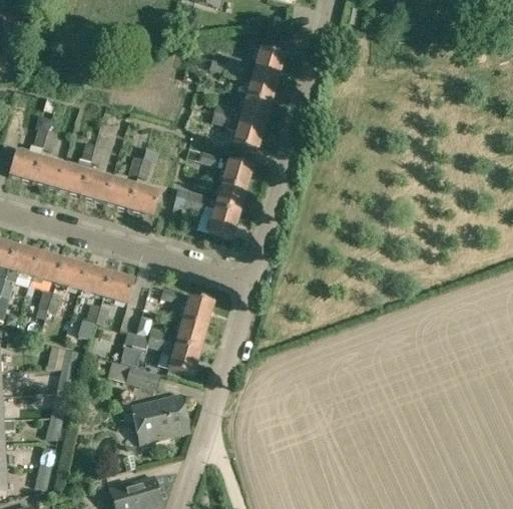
[(3,41),(14,40),(21,40),(19,15),(1,16),(2,25),(3,41)]
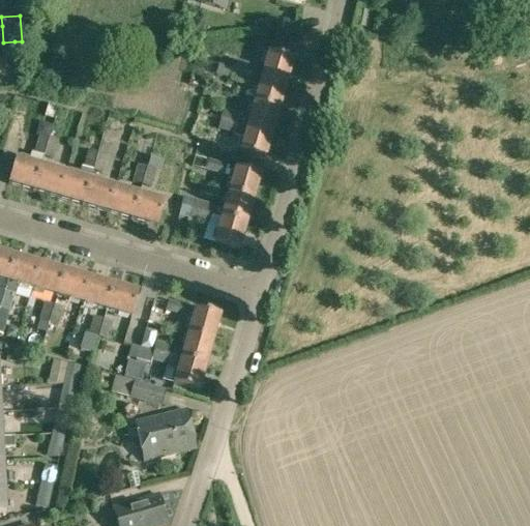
[(15,41),(3,42),(4,59),(16,58),(15,41)]
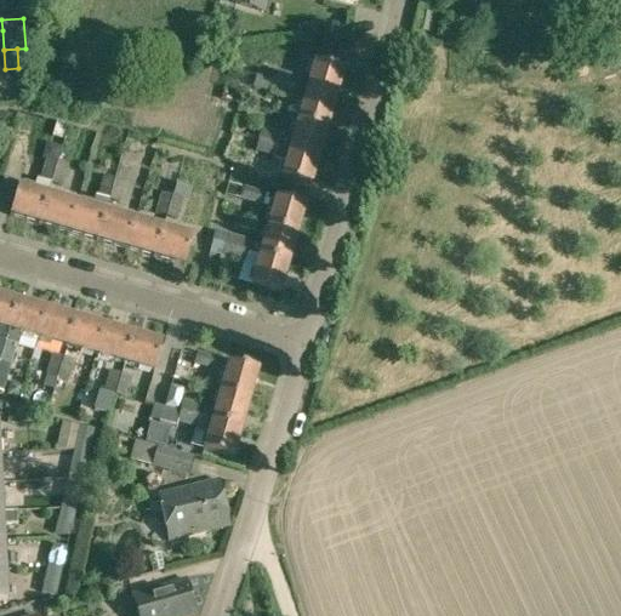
[(267,104),(224,252),(280,268),(281,264),(278,263),(281,252),(285,252),(295,217),(292,216),(295,204),(298,205),(323,120),(267,104)]
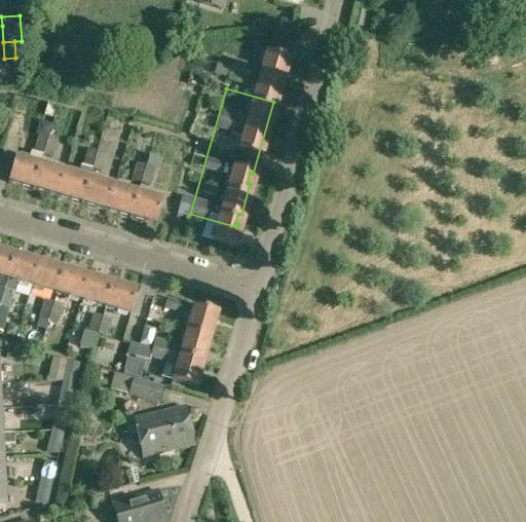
[(31,94),(23,122),(49,129),(58,132),(66,103),(31,94)]
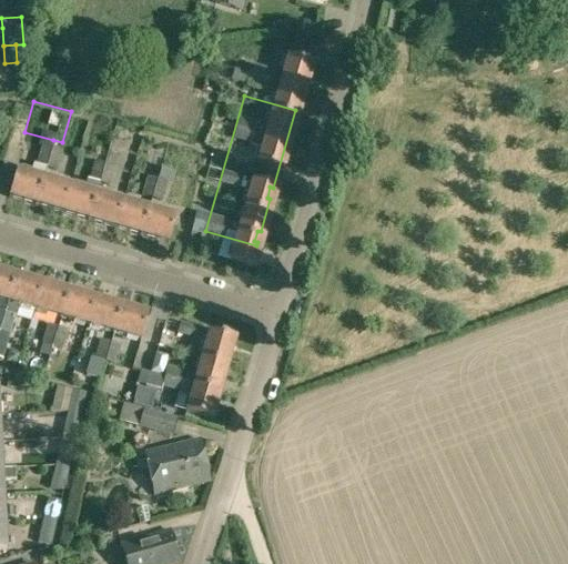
[(71,111),(62,142),(83,149),(92,151),(101,120),(71,111)]
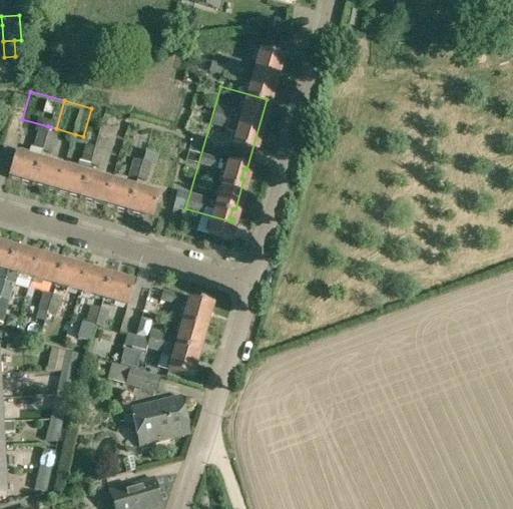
[(91,108),(83,136),(102,142),(110,144),(118,116),(91,108)]
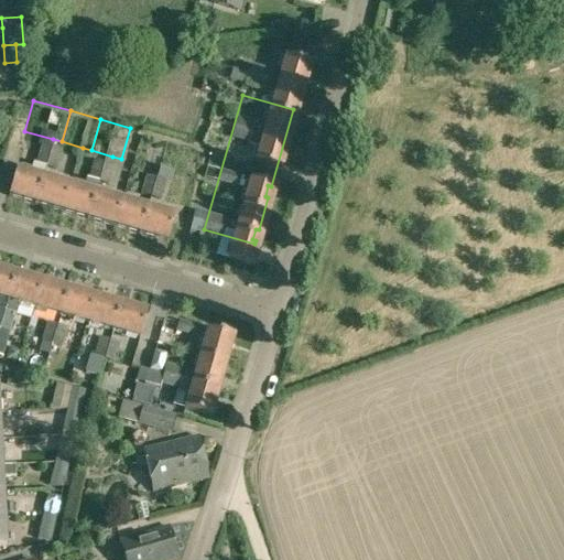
[(130,128),(121,159),(142,164),(151,168),(160,137),(130,128)]
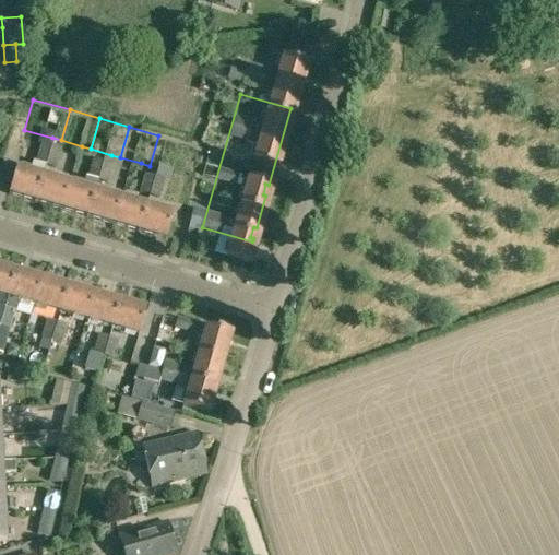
[(158,136),(150,166),(157,168),(186,176),(194,145),(158,136)]
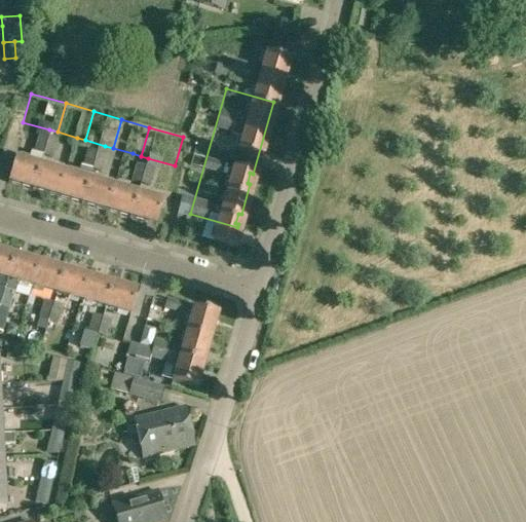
[(49,129),(46,142),(54,144),(58,132),(49,129)]
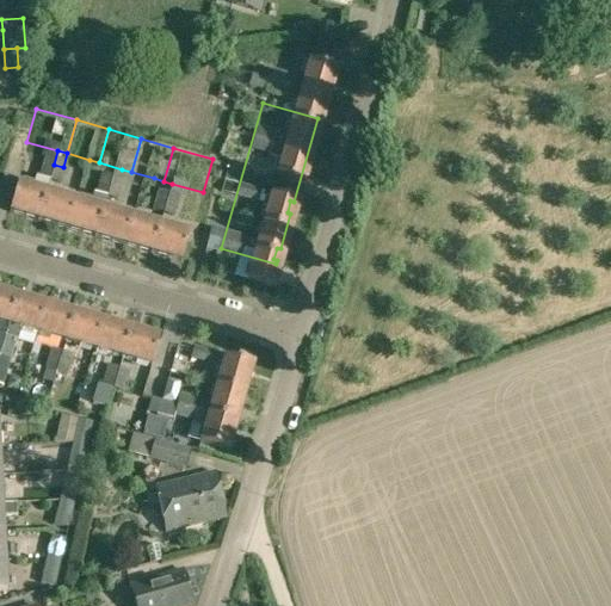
[(90,160),(86,173),(94,177),(99,162),(90,160)]
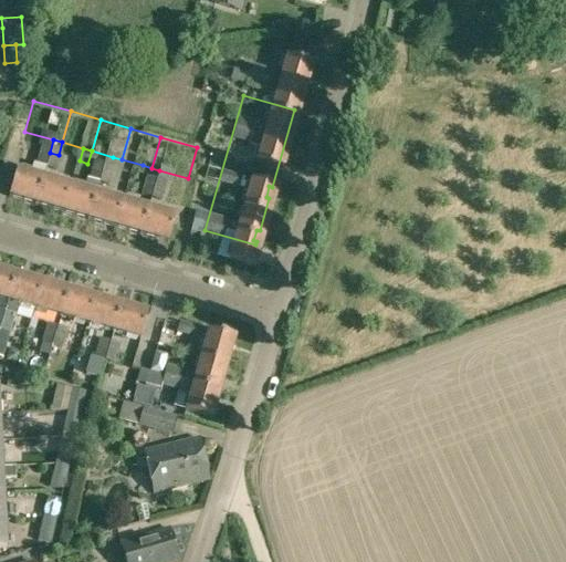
[(113,157),(109,169),(117,172),(122,159),(113,157)]
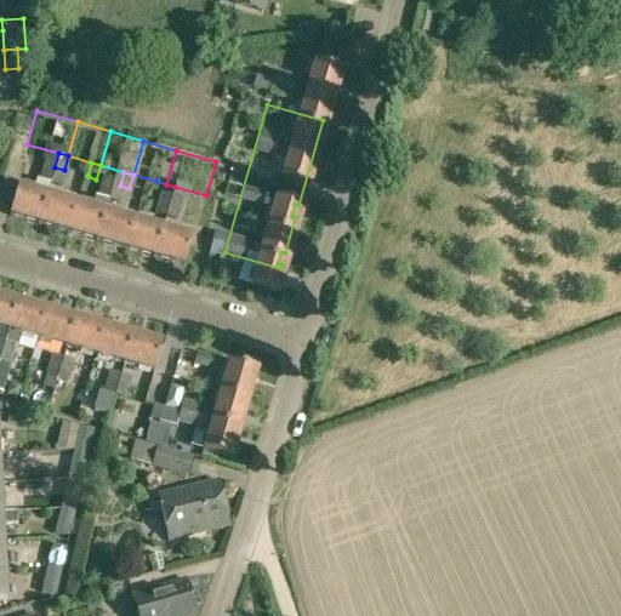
[(51,181),(46,195),(56,198),(60,183),(51,181)]
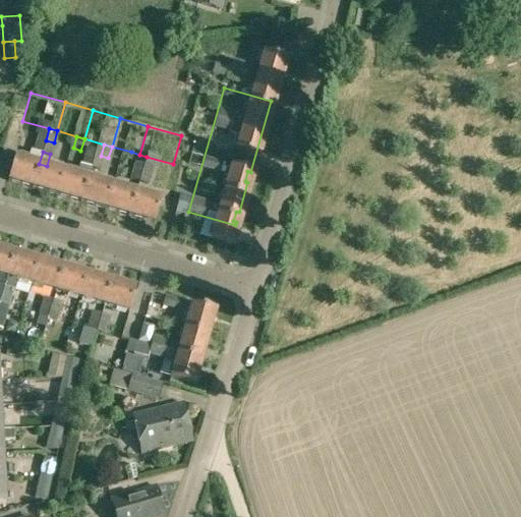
[(131,152),(128,164),(135,166),(139,155),(131,152)]
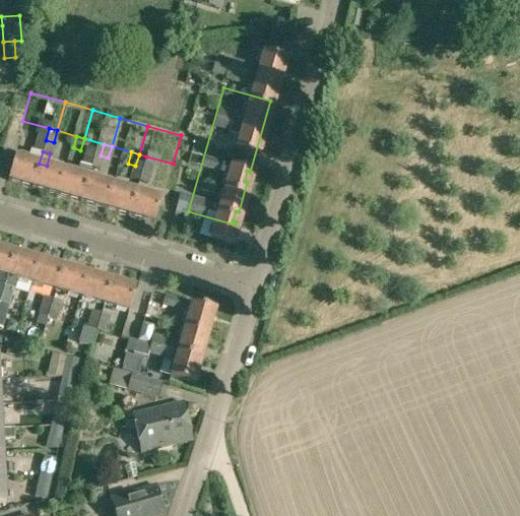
[(50,153),(47,166),(55,168),(58,156),(50,153)]
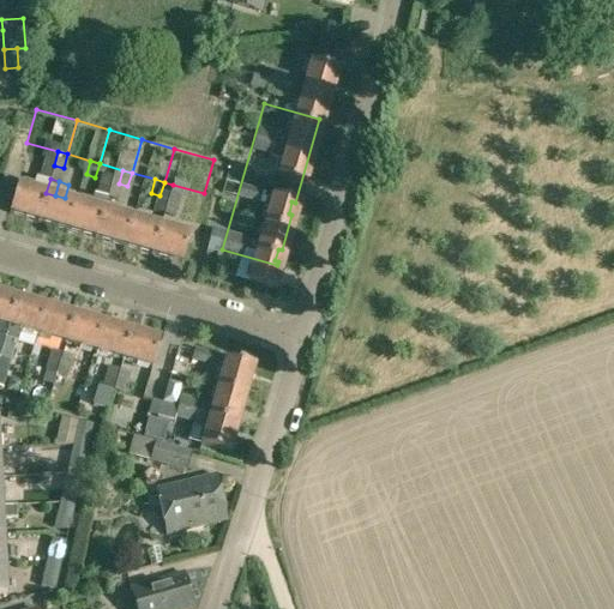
[(164,182),(160,196),(169,198),(173,185),(164,182)]
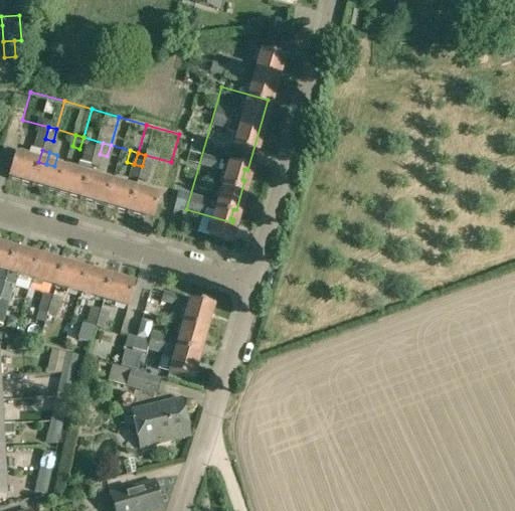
[(13,154),(5,182),(38,192),(46,164),(38,162),(13,154)]
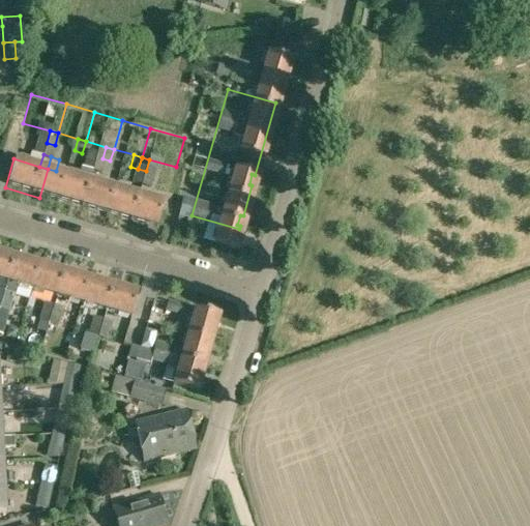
[(79,165),(76,177),(84,179),(87,167),(79,165)]
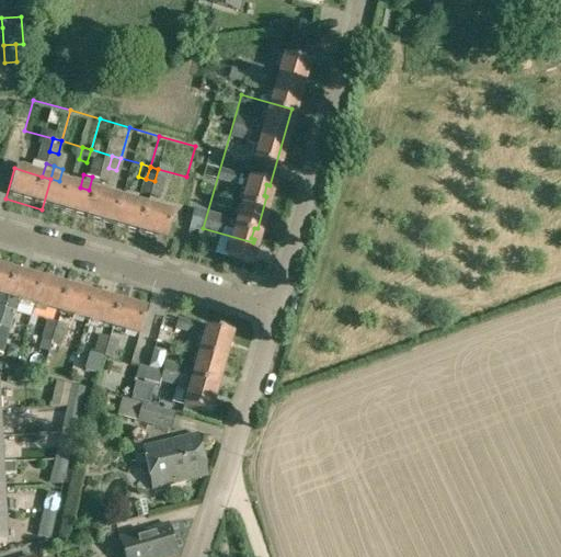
[(50,179),(42,209),(71,218),(80,188),(59,181),(50,179)]
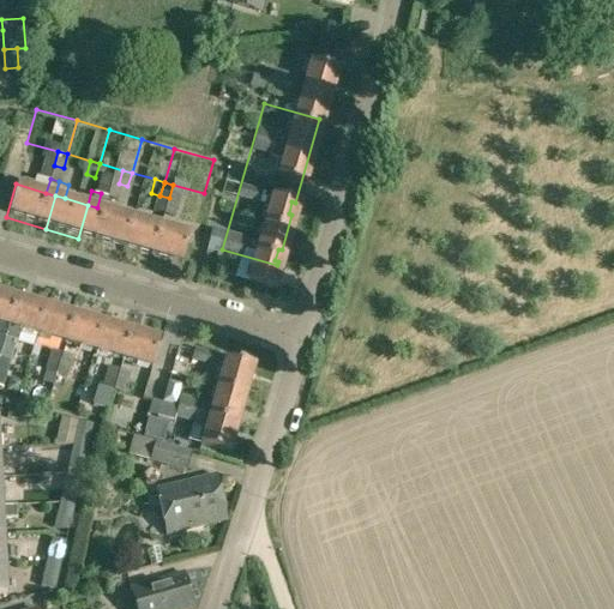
[(124,200),(120,213),(128,217),(133,203),(124,200)]
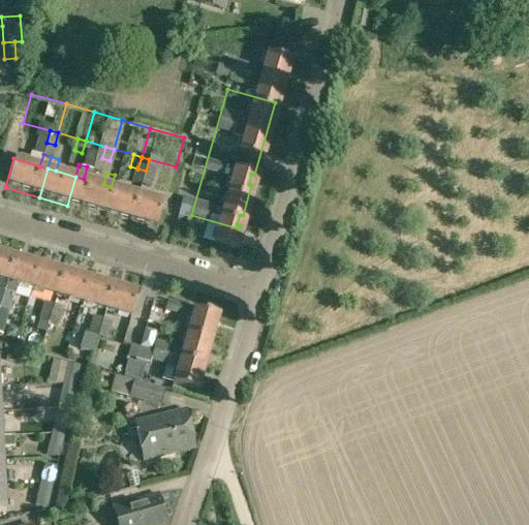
[(75,177),(67,206),(95,213),(103,184),(84,179),(75,177)]
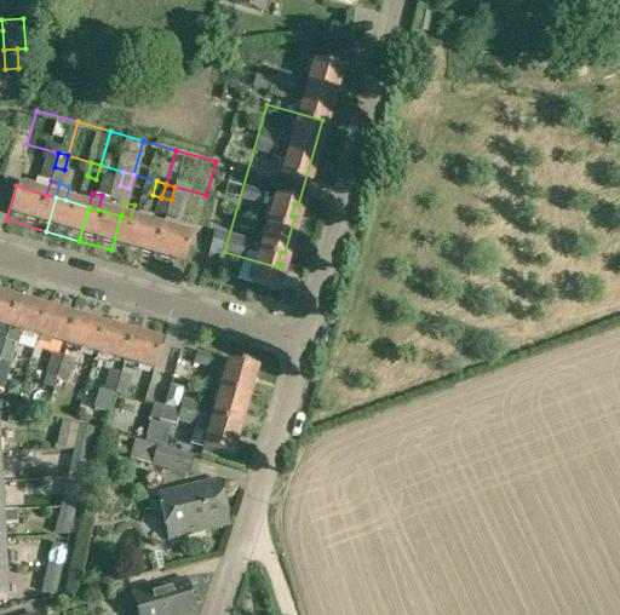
[(158,212),(154,225),(162,228),(167,214),(158,212)]
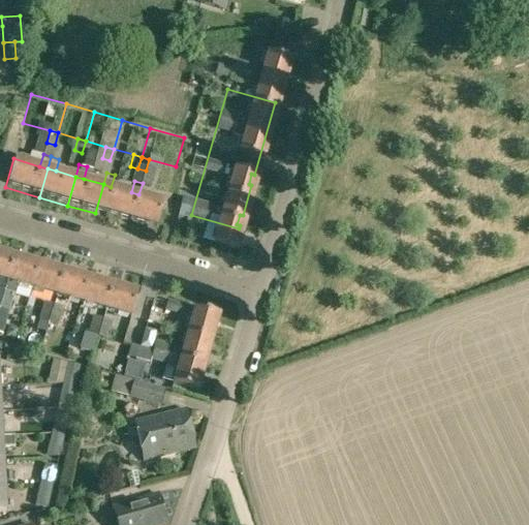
[(103,184),(95,213),(123,221),(131,192),(111,187),(103,184)]
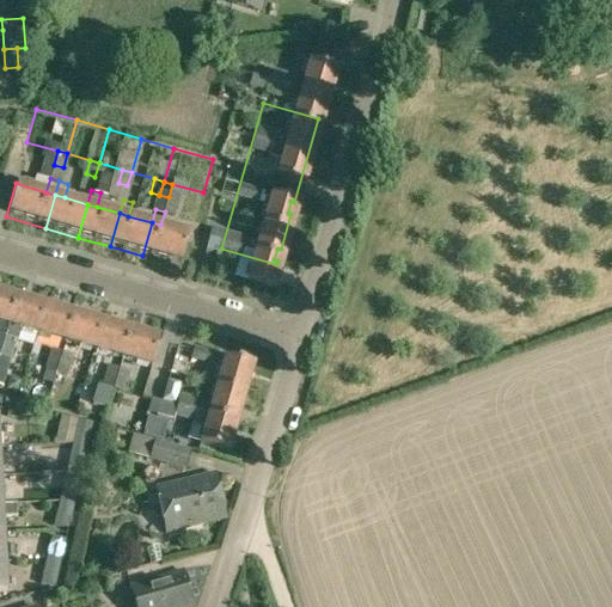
[(152,222),(142,256),(182,268),(191,234),(160,225),(152,222)]
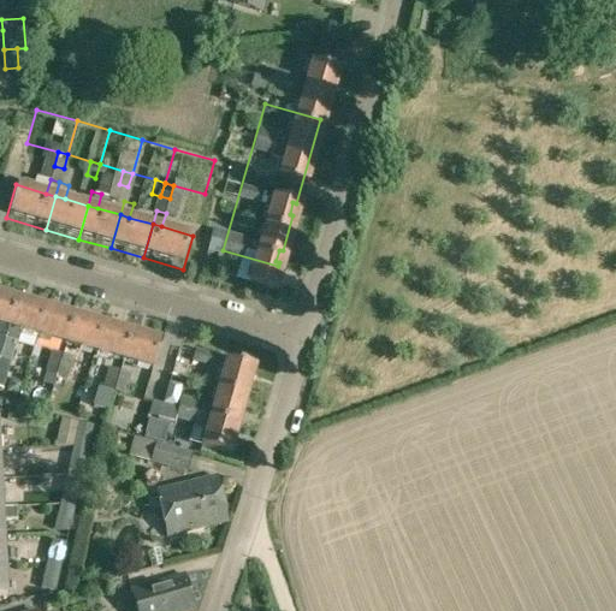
[(18,296),(0,290),(0,356),(6,336),(18,296)]
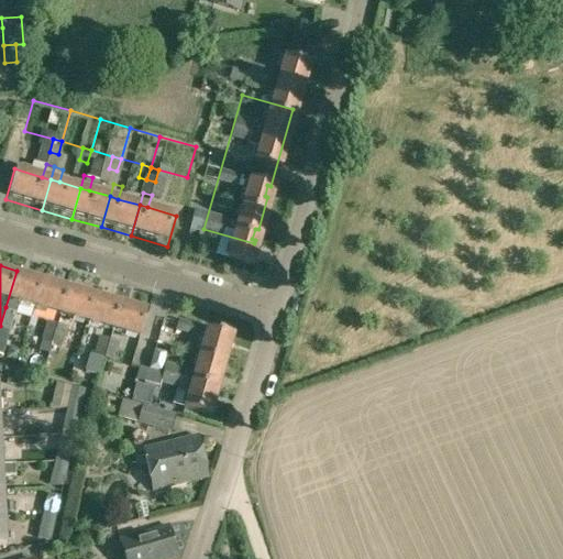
[(17,271),(6,307),(17,309),(19,299),(34,304),(42,277),(17,271)]
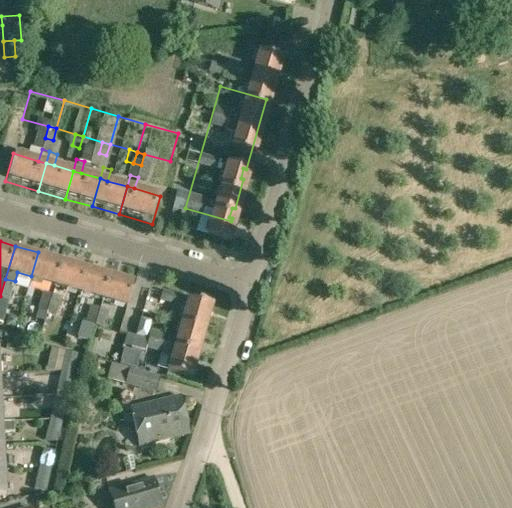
[(31,276),(55,283),(62,259),(38,252),(31,276)]
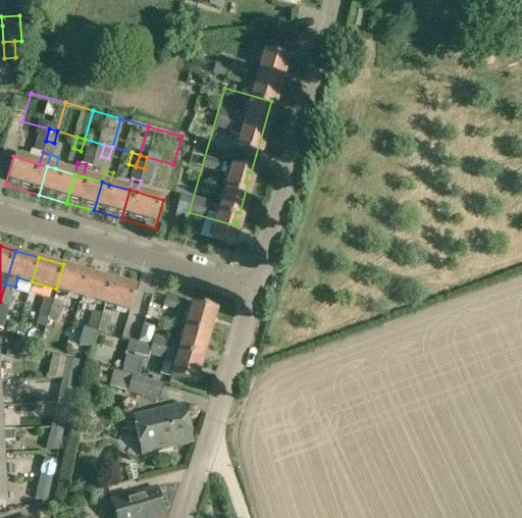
[(81,296),(88,271),(63,264),(56,289),(81,296)]
